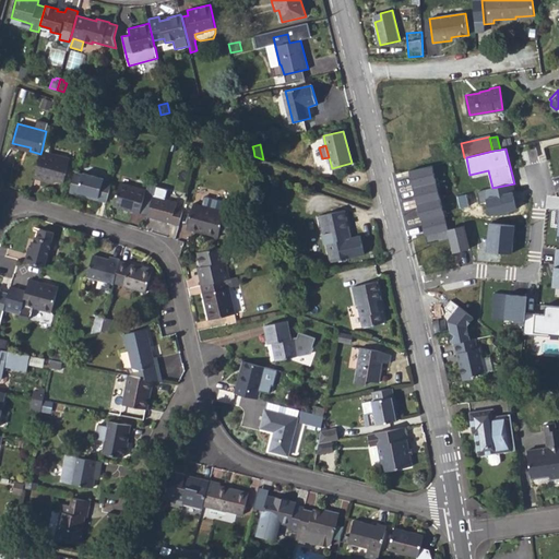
[(197,161),(204,163),(207,153),(200,150),(197,161)]
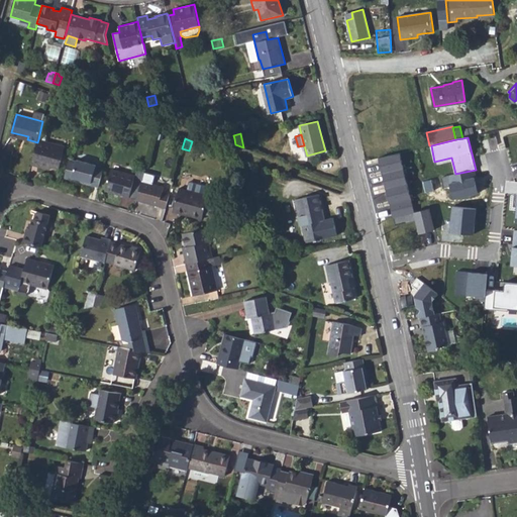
[(31,164),(46,168),(47,165),(52,166),(60,168),(65,146),(38,139),(37,142),(31,164)]
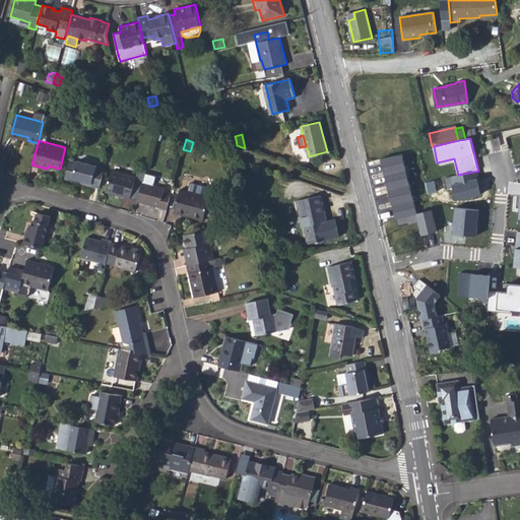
[(395,218),(416,213),(401,153),(381,158),(395,218)]
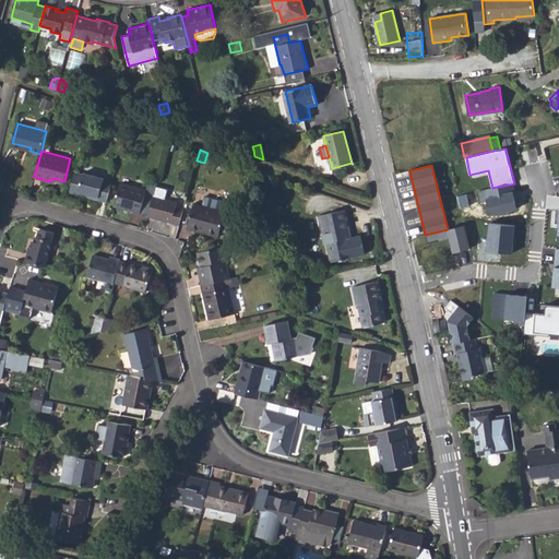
[(90,198),(90,195),(97,198),(97,200),(106,202),(111,182),(104,180),(104,178),(83,173),(83,175),(74,173),(70,192),(78,194),(90,198)]
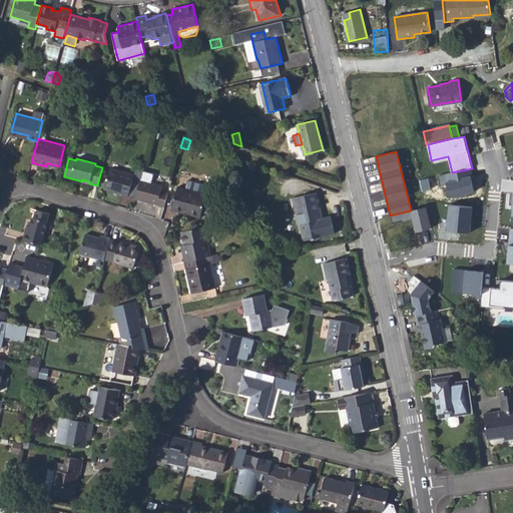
[(104,188),(128,195),(134,174),(110,167),(104,188)]
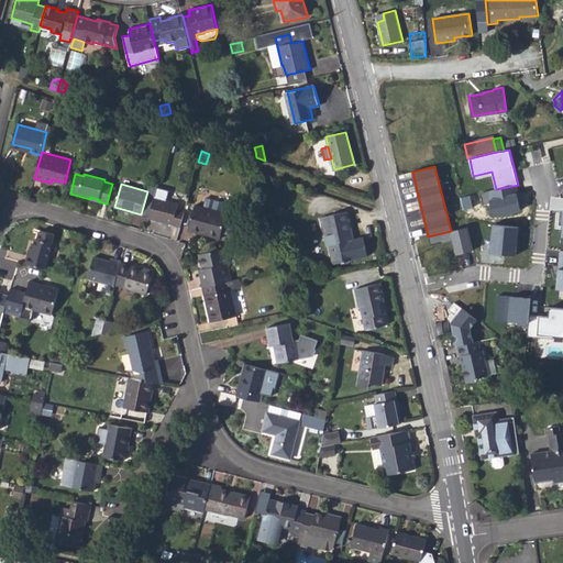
[(490,202),(494,216),(520,209),(517,194),(504,197),(501,188),(496,189),(482,192),(484,203),(490,202)]
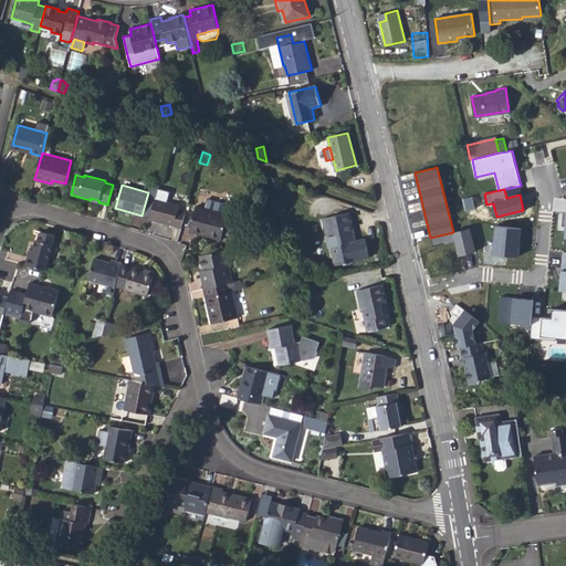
[(475,209),(472,197),(462,199),(465,211),(475,209)]
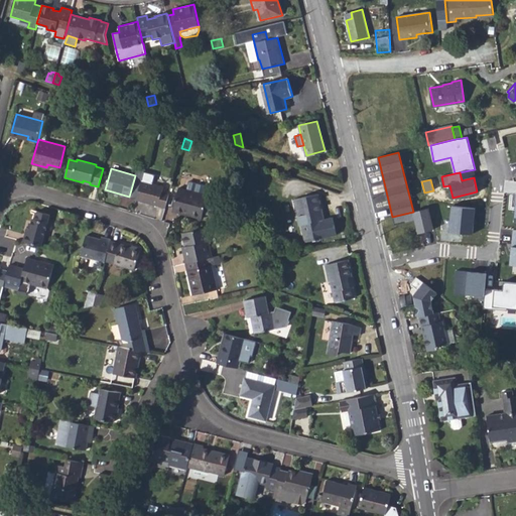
[(136,200),(165,208),(169,192),(162,190),(164,185),(141,180),(136,200)]
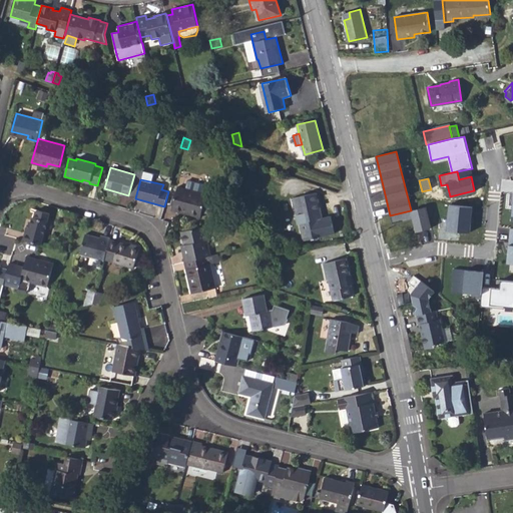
[(185,188),(205,193),(208,185),(188,179),(185,188)]
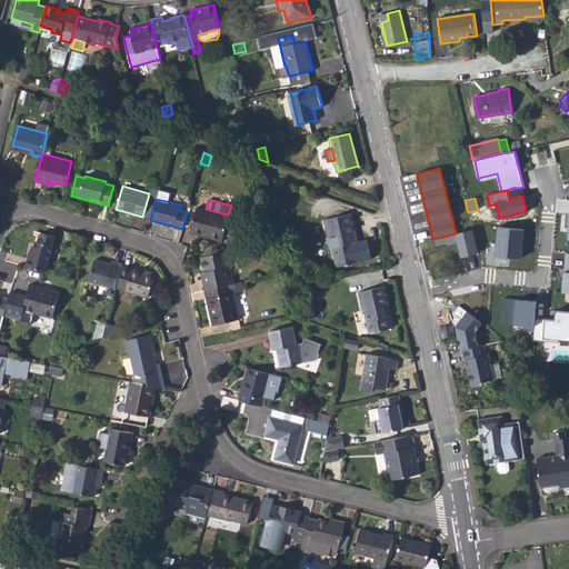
[(206,209),(197,207),(190,233),(200,236),(200,235),(223,240),(225,236),(235,238),(240,220),(229,217),(230,216),(228,215),(206,209)]
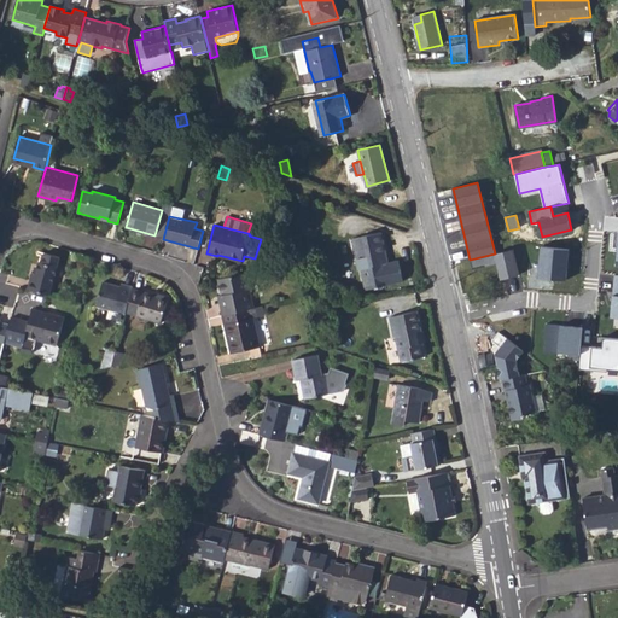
[(351,237),(359,268),(360,268),(363,279),(369,278),(372,287),(389,284),(384,263),(382,255),(385,254),(380,232),(351,237)]
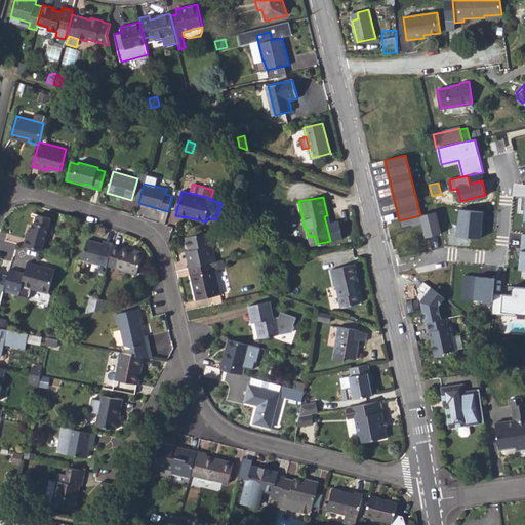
[(482,238),(484,211),(458,209),(456,236),(482,238)]
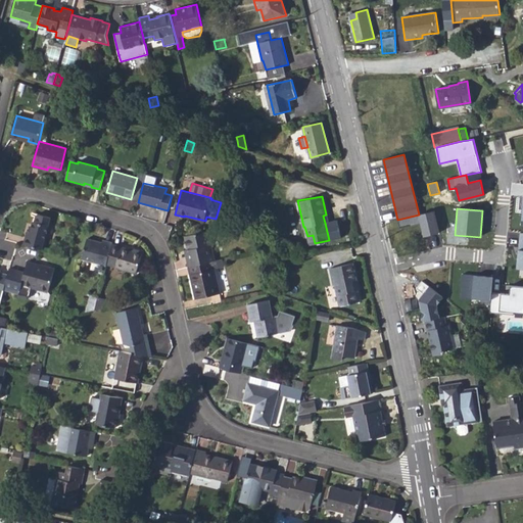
[(434,211),(419,215),(424,236),(439,232),(434,211)]
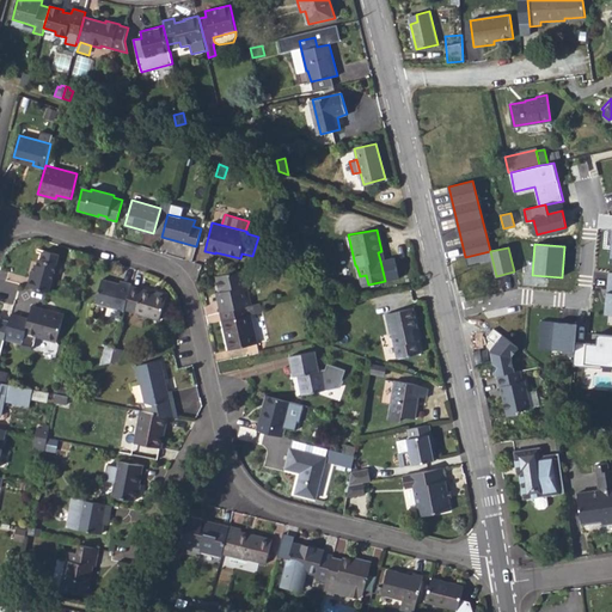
[(28,286),(49,292),(60,255),(44,250),(42,259),(40,258),(36,271),(31,270),(28,286)]
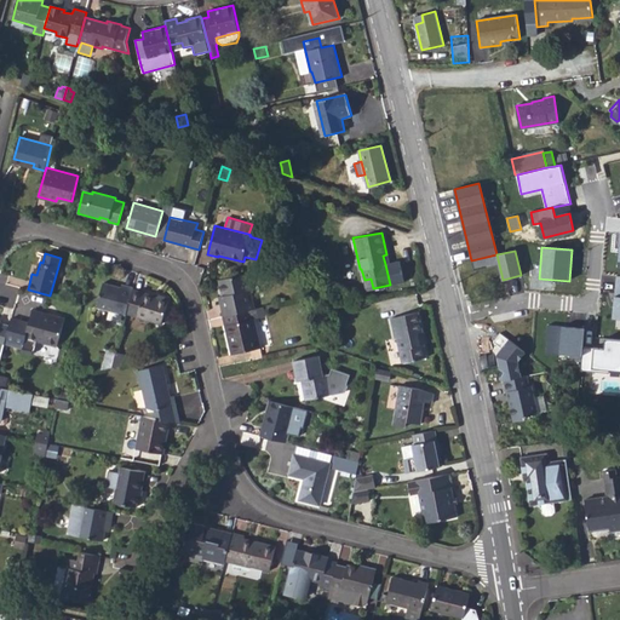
[(219,280),(223,296),(223,299),(220,300),(223,316),(256,309),(248,274),(219,280)]
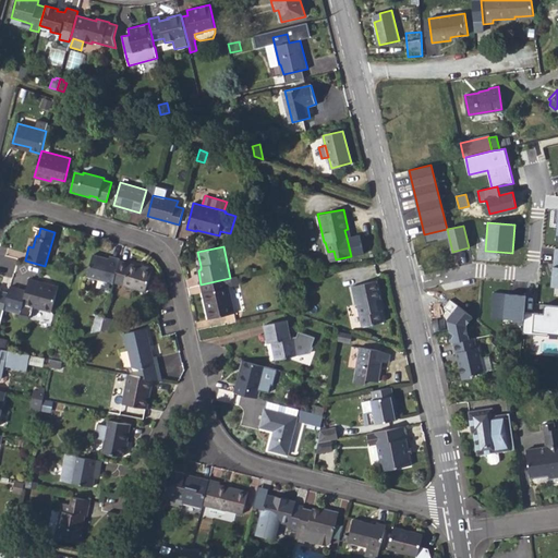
[(113,283),(113,281),(120,261),(120,258),(110,255),(109,258),(93,254),(86,276),(113,283)]
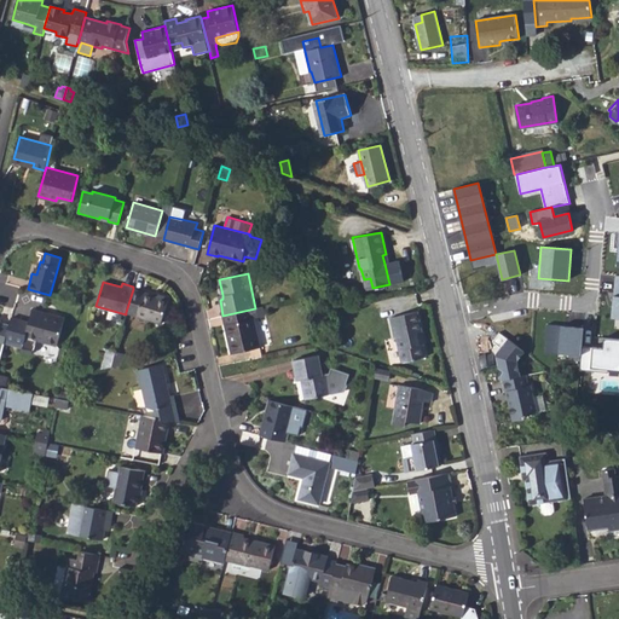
[(126,312),(162,323),(169,298),(158,294),(157,296),(133,289),(126,312)]
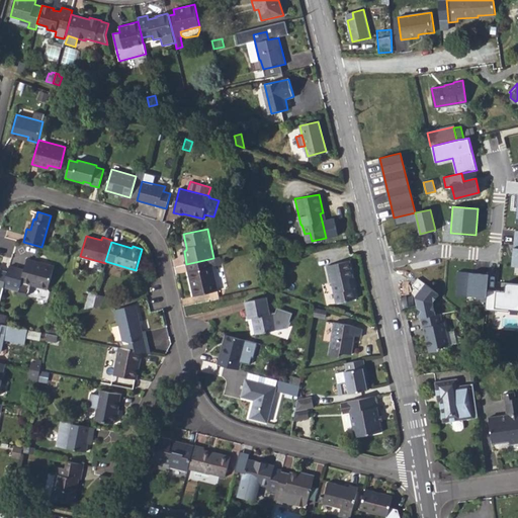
[(186,264),(194,296),(218,290),(212,266),(223,264),(221,256),(213,258),(186,264)]
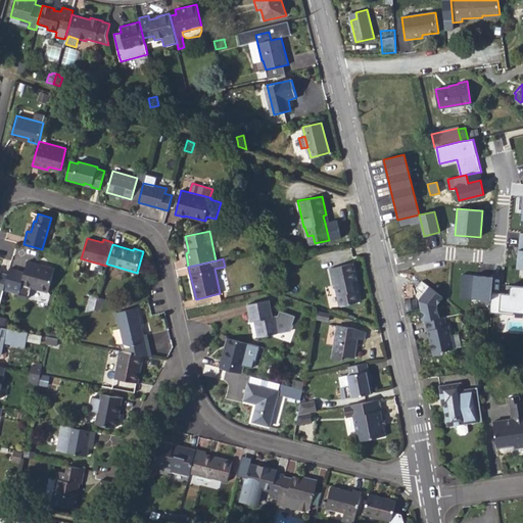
[(37,267),(38,264),(28,262),(25,273),(9,269),(7,275),(4,287),(19,291),(18,295),(27,298),(31,296),(33,288),(49,293),(54,271),(37,267)]
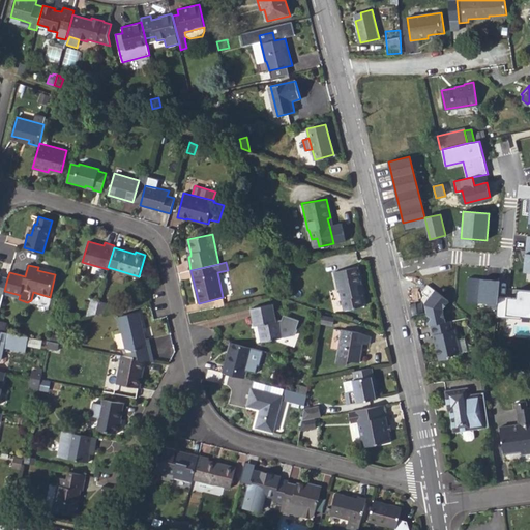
[(333,271),(337,289),(339,289),(344,311),(363,305),(361,294),(358,295),(355,285),(359,284),(360,284),(356,266),(333,271)]
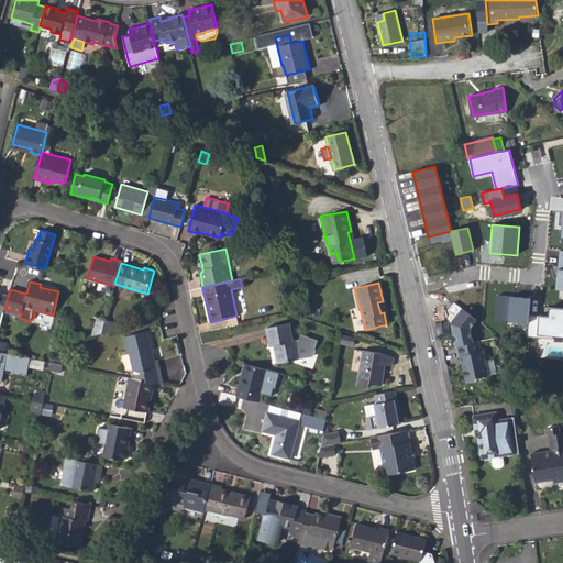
[(528,297),(496,295),(495,318),(526,322),(527,312),(528,297)]
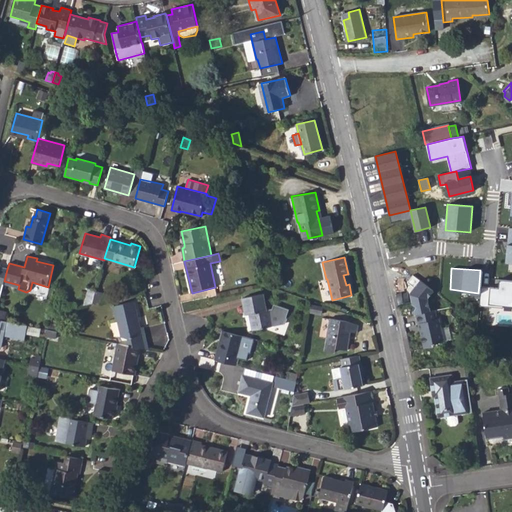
[(415,311),(417,322),(419,321),(423,345),(432,344),(434,341),(443,339),(441,329),(440,320),(439,317),(436,317),(435,308),(429,297),(434,291),(413,274),(407,282),(410,284),(407,289),(410,294),(413,304),(417,307),(415,311)]
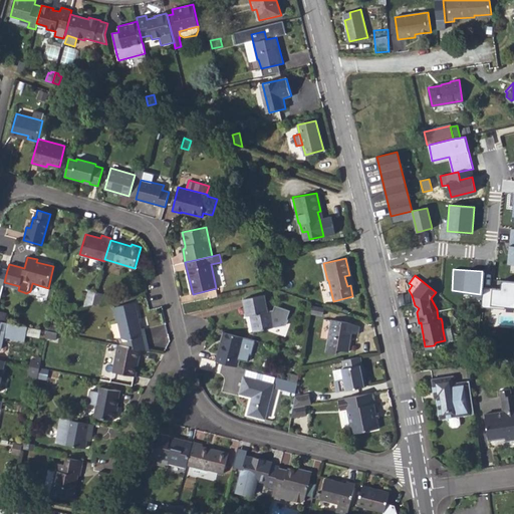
[(499,287),(481,285),(480,294),(479,306),(503,308),(504,305),(513,306),(513,301),(513,280),(500,279),(499,287)]
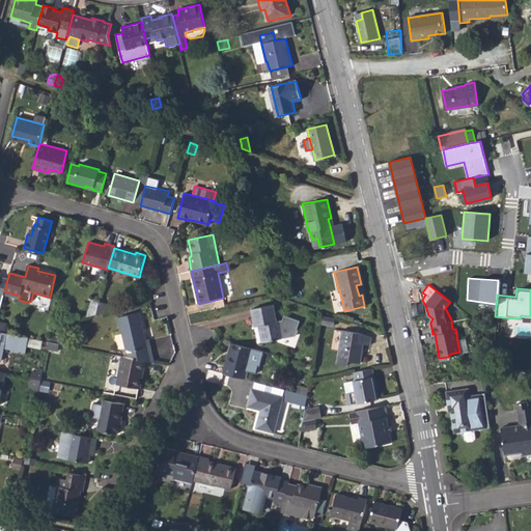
[(95,314),(104,312),(107,303),(100,301),(99,305),(95,314)]
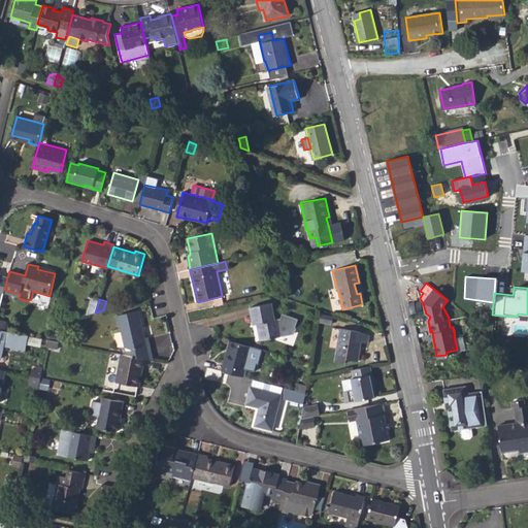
[(89,315),(95,312),(98,303),(92,301),(89,315)]
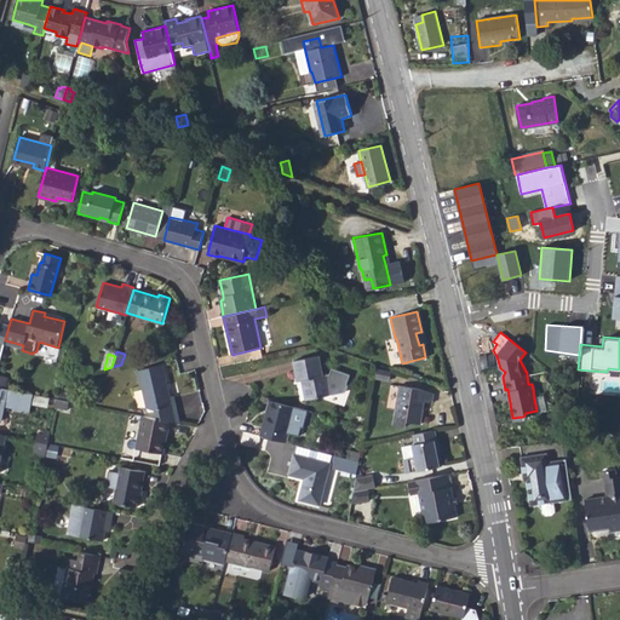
[(293,361),(298,383),(303,382),(306,402),(339,395),(344,388),(349,379),(333,368),(329,374),(322,375),(319,356),(293,361)]
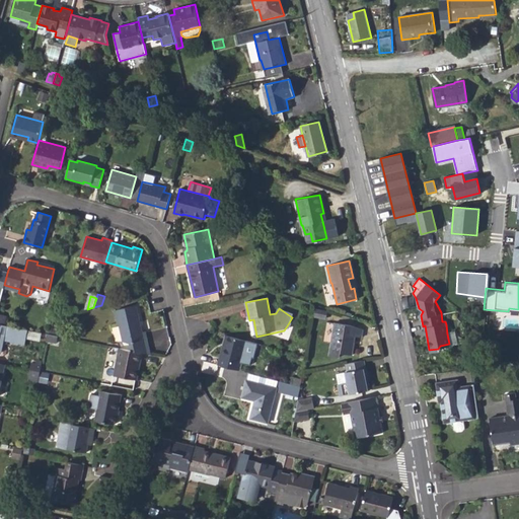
[(131,351),(143,353),(151,355),(146,330),(143,331),(137,305),(115,310),(118,325),(120,325),(125,345),(130,344),(131,351)]
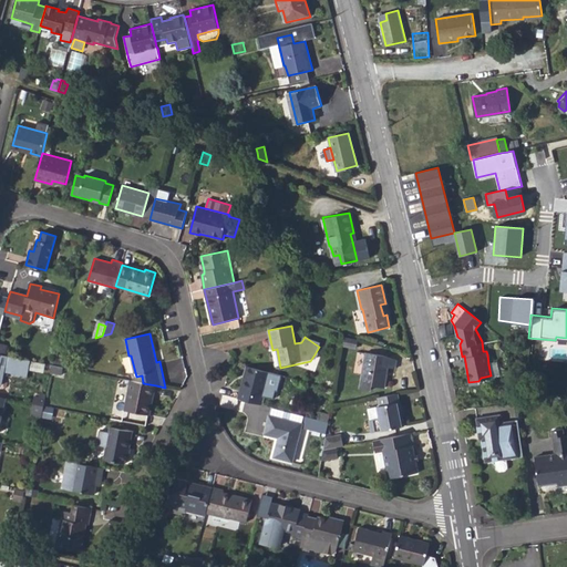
[(343,347),(354,349),(357,340),(344,338),(343,347)]
